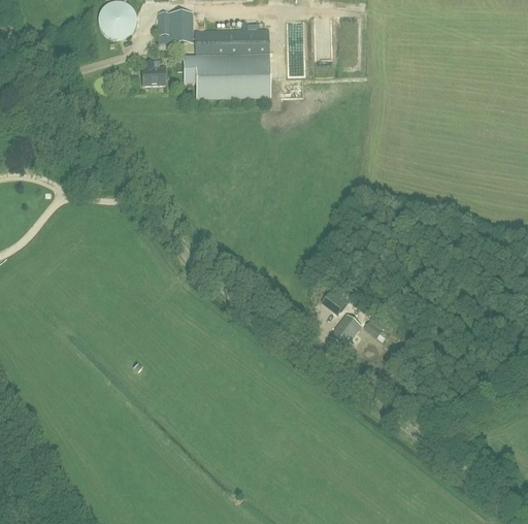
[(113,36),(119,37),(125,36),(130,33),(134,28),(136,23),(136,17),(135,11),(132,6),(127,2),(122,0),(112,0),(109,1),(104,5),(100,10),(99,15),(99,21),(100,26),(103,31),(108,34),(113,36)]
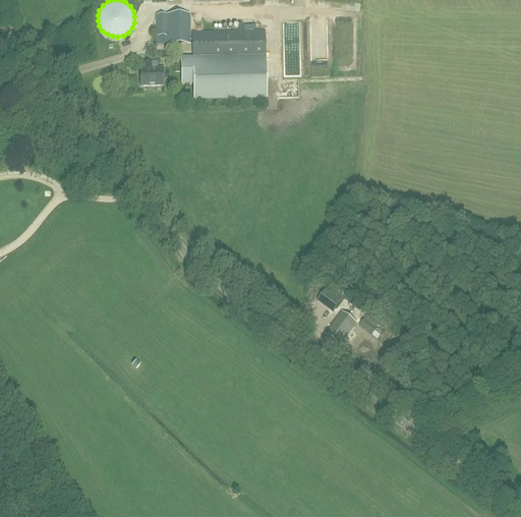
[(190,41),(189,11),(157,12),(157,31),(164,31),(164,34),(167,34),(168,42),(190,41)]
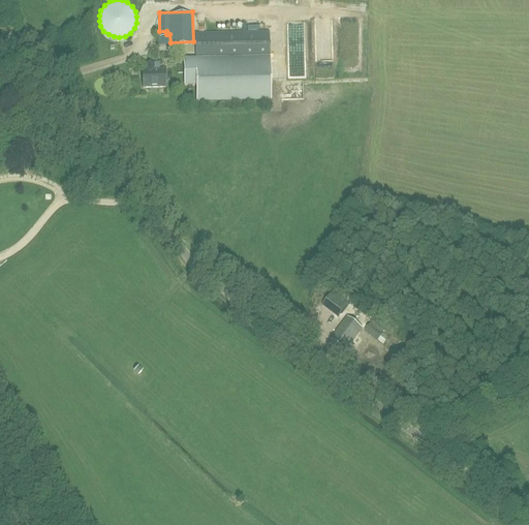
[(269,28),(263,28),(243,28),(221,29),(213,29),(195,29),(196,55),(270,53),(269,28)]
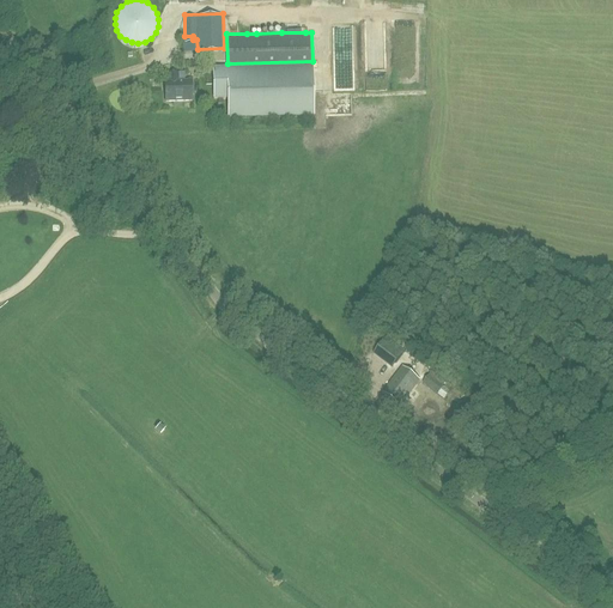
[(313,64),(313,61),(228,64),(212,64),(213,96),(228,96),(228,115),(314,113),(313,64)]
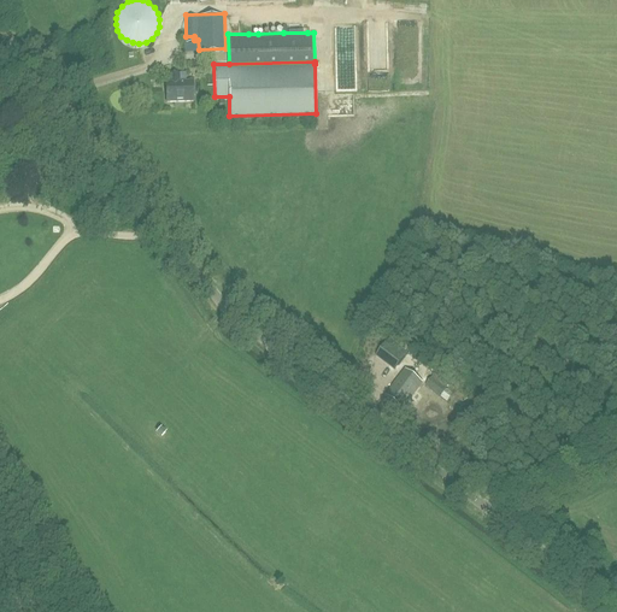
[(166,98),(193,98),(193,78),(180,78),(178,70),(169,70),(170,78),(166,78),(166,98)]
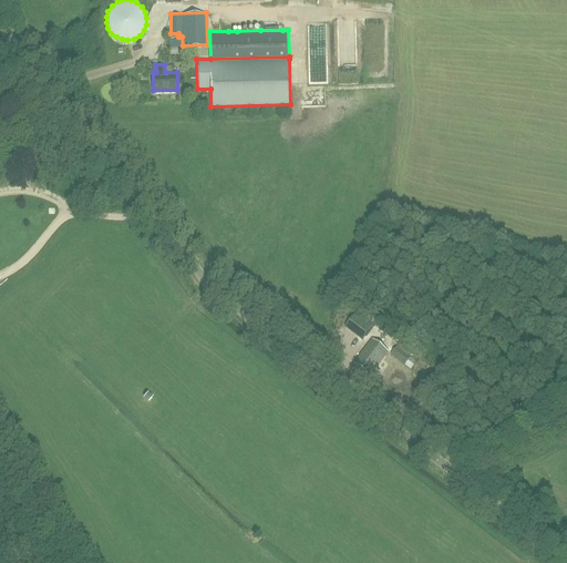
[(360,307),(349,321),(366,335),(377,320),(360,307)]
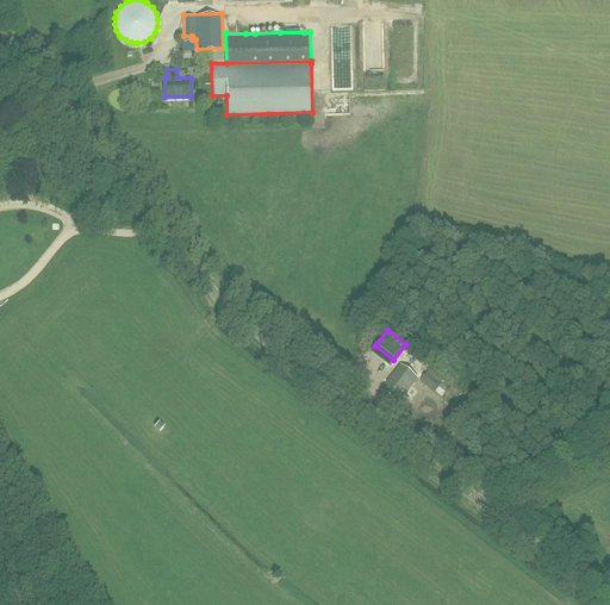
[(417,374),(402,361),(383,386),(398,398),(417,374)]
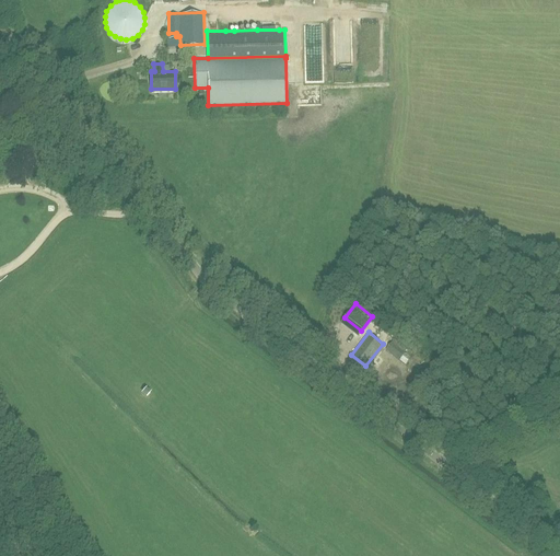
[(406,358),(411,352),(394,337),(389,343),(406,358)]
